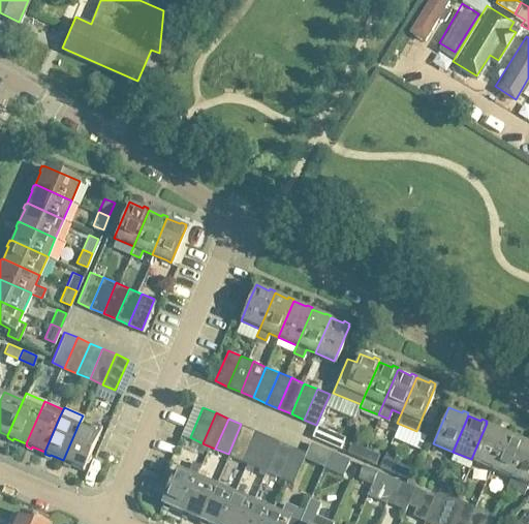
[(69,463),(82,468),(101,424),(92,420),(89,429),(79,424),(63,460),(62,462),(68,464),(69,463)]
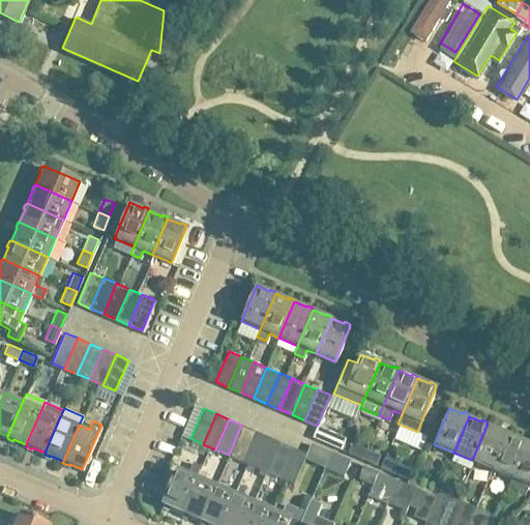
[(317,426),(314,434),(341,446),(345,435),(318,423),(317,426)]
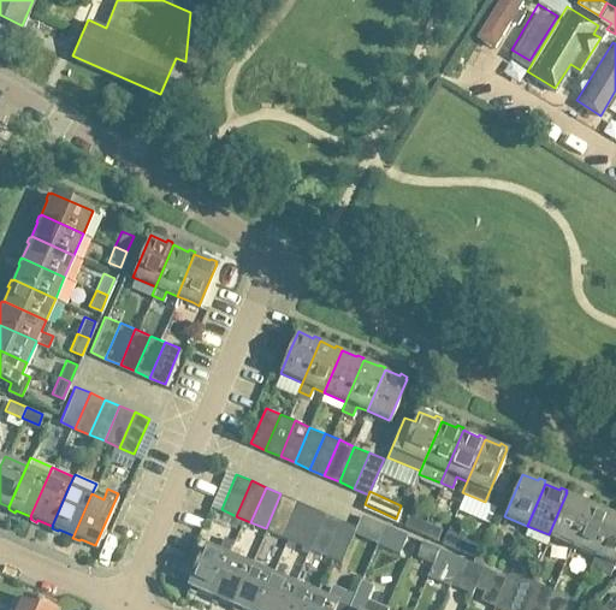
[(570,544),(588,502),(587,502),(588,499),(582,497),(581,499),(567,492),(549,534),(570,544)]
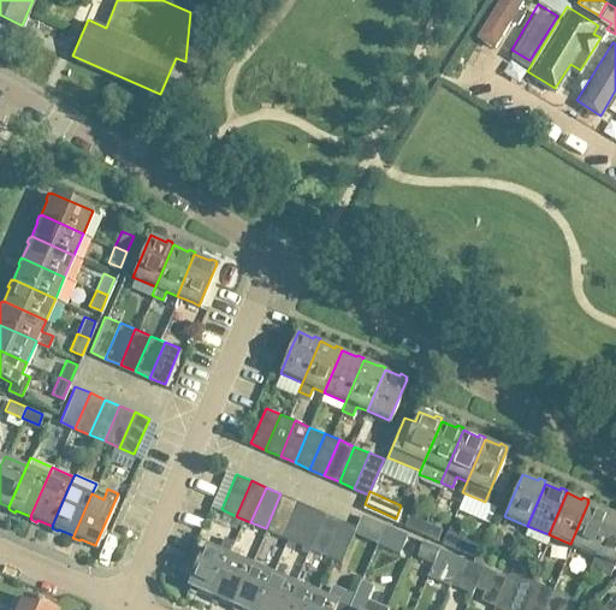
[(280,536),(296,499),(280,493),(266,528),(280,536)]
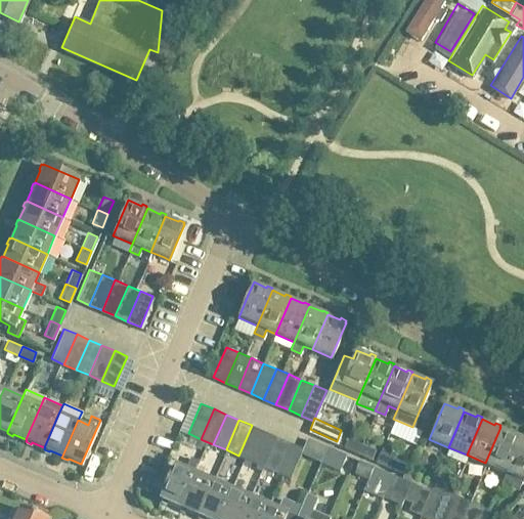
[(251,461),(264,431),(252,425),(238,456),(251,461)]
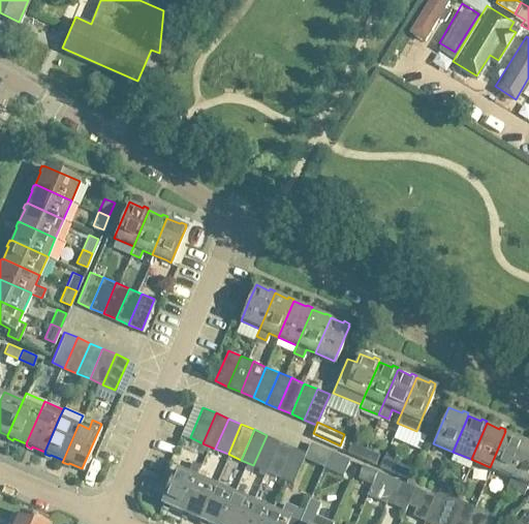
[(508,475),(524,439),(523,439),(524,437),(519,435),(518,437),(505,431),(490,467),(508,475)]
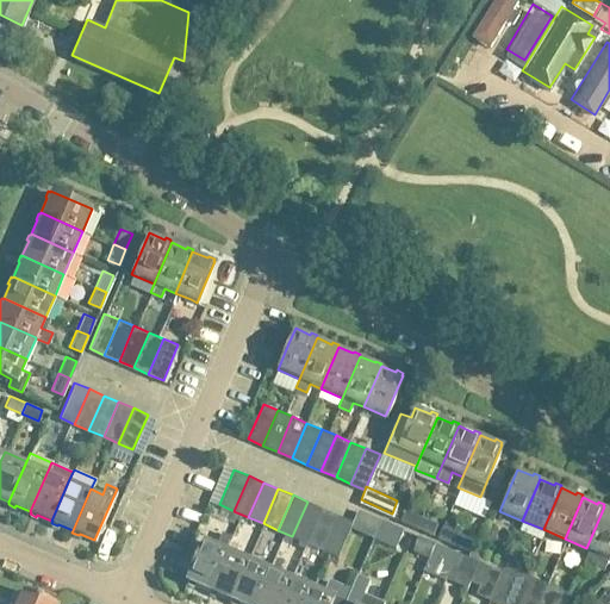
[(307,542),(322,508),(307,502),(292,536),(307,542)]
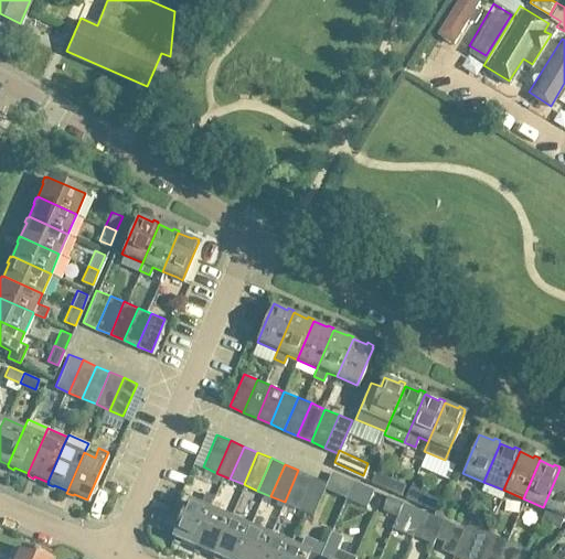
[(541,518),(558,526),(564,511),(564,471),(560,469),(543,507),(545,508),(541,518)]
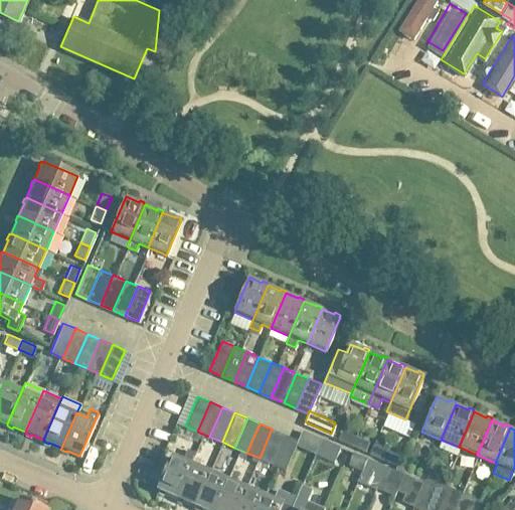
[(272,464),(285,435),(272,429),(260,458),(272,464)]
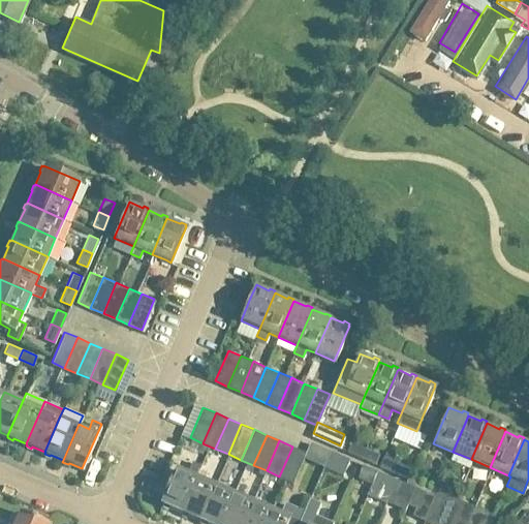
[(350,440),(347,450),(361,456),(365,447),(350,440)]
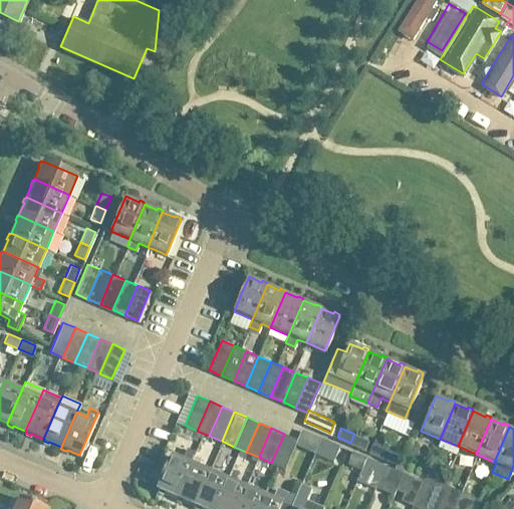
[(294,443),(296,439),(284,434),(271,463),(283,468),(294,443)]
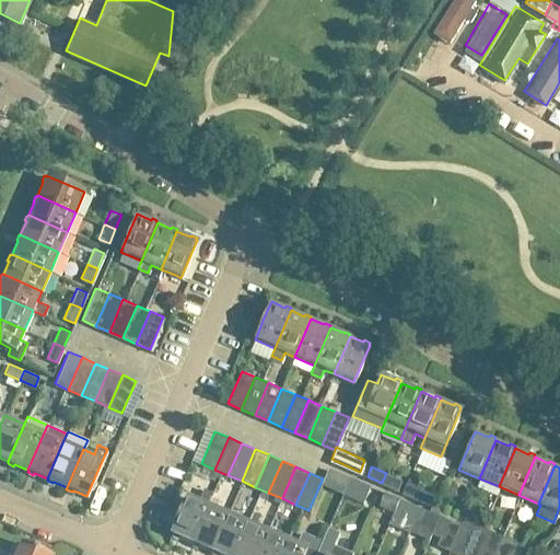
[(400,480),(386,473),(382,483),(396,489),(400,480)]
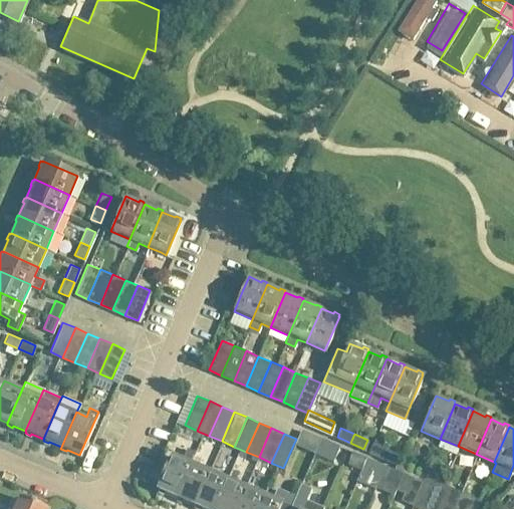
[(333,459),(339,445),(339,444),(321,436),(314,451),(333,459)]
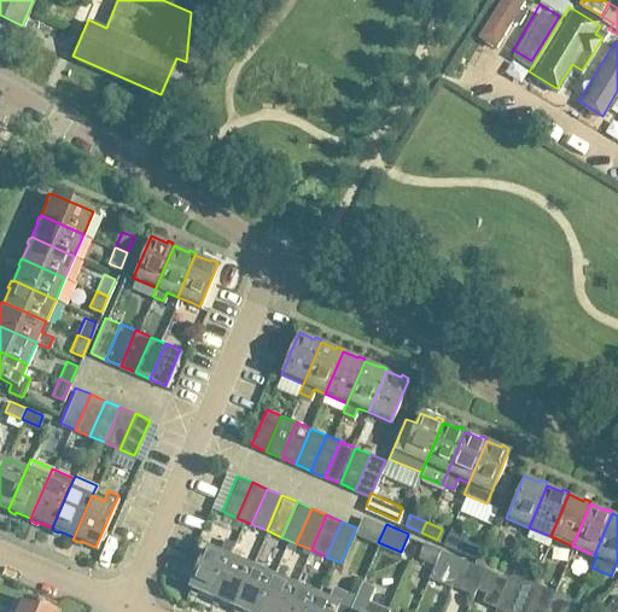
[(459,549),(465,538),(448,531),(443,542),(459,549)]
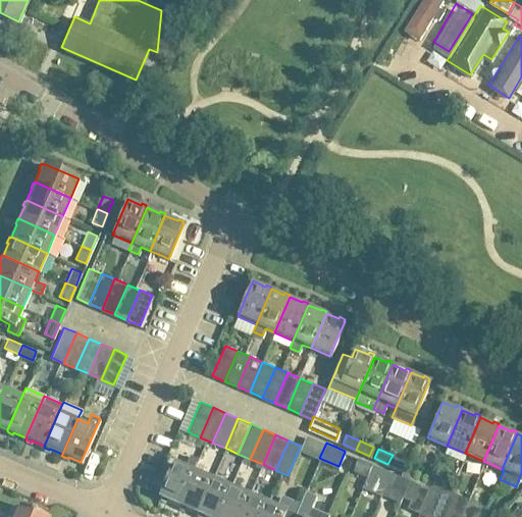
[(178,505),(194,469),(199,457),(190,454),(186,465),(174,461),(159,497),(160,497),(159,499),(164,501),(165,499),(178,505)]
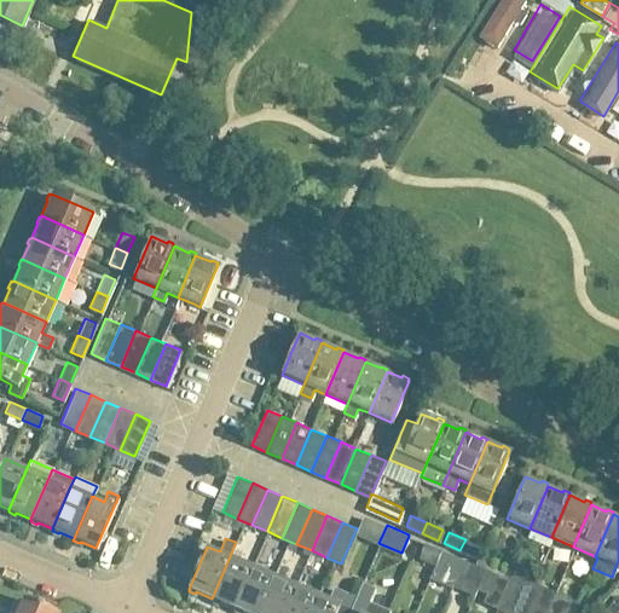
[(435,561),(440,550),(424,543),(420,554),(435,561)]
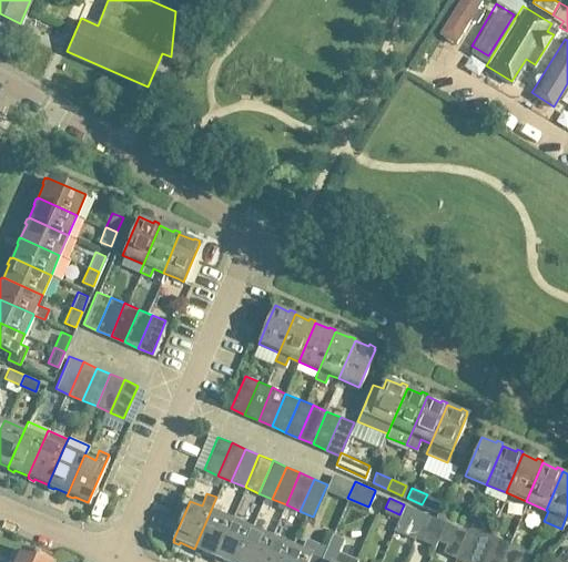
[(415,521),(419,511),(404,504),(399,514),(415,521)]
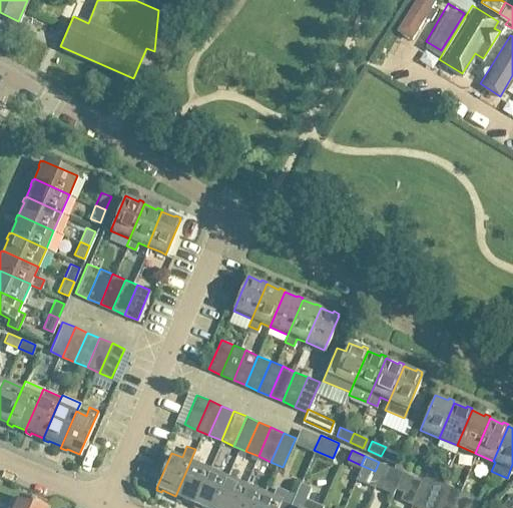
[(193,503),(208,469),(190,461),(175,496),(175,498),(180,500),(180,498),(193,503)]
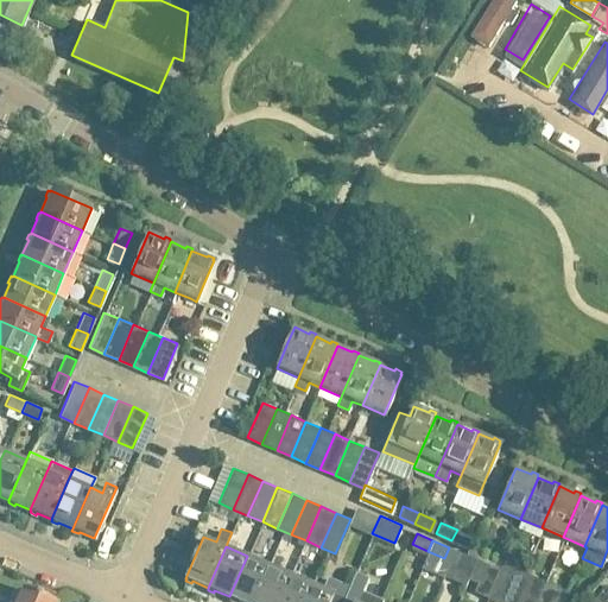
[(470,570),(476,559),(460,552),(455,563),(470,570)]
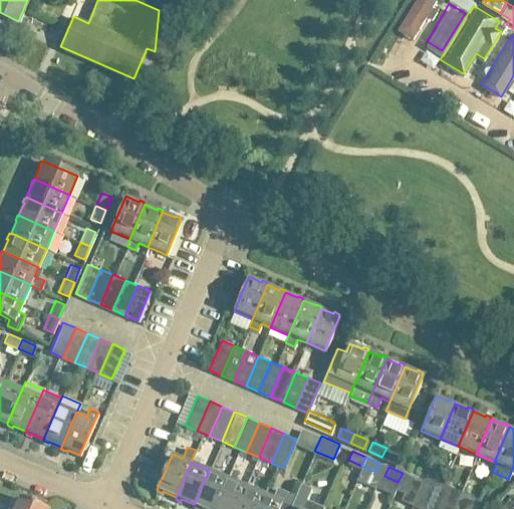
[(204,508),(212,508),(227,477),(209,470),(194,504),(194,505),(194,507),(199,508),(200,507),(204,508)]
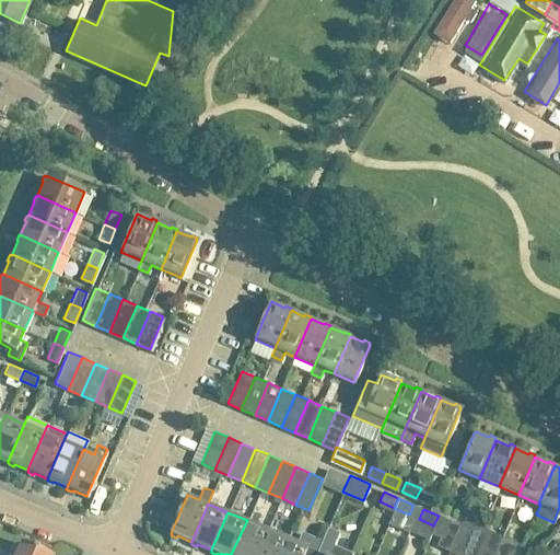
[(448,547),(459,524),(439,516),(433,525),(431,531),(440,534),(436,542),(448,547)]
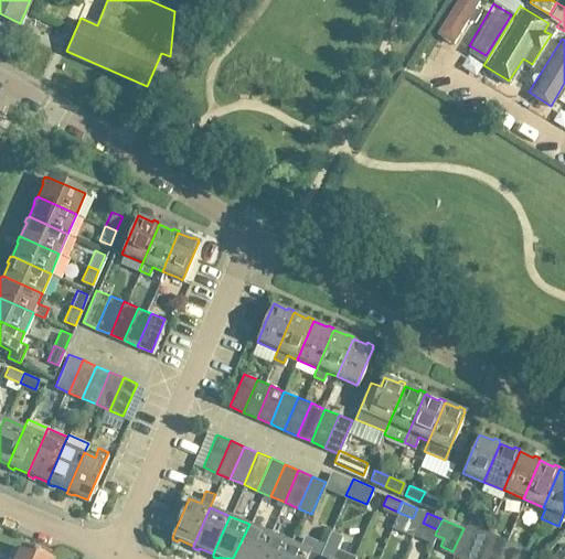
[(466,558),(480,526),(467,520),(466,523),(464,528),(452,551),(452,552),(466,558)]
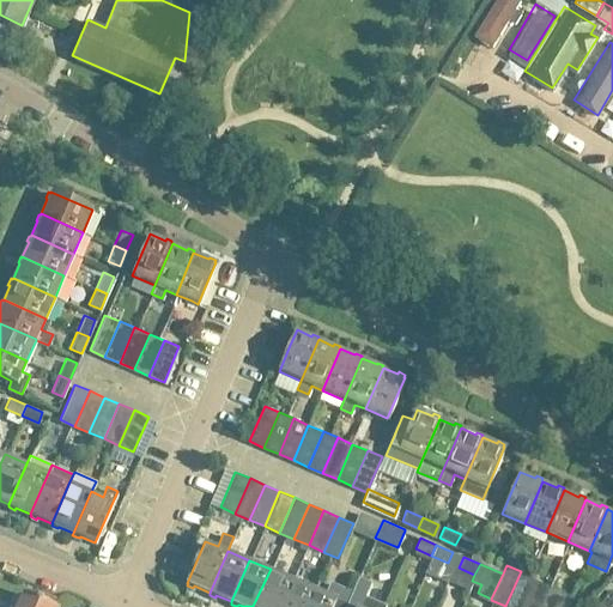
[(279,606),(292,578),(271,569),(253,606),(279,606)]
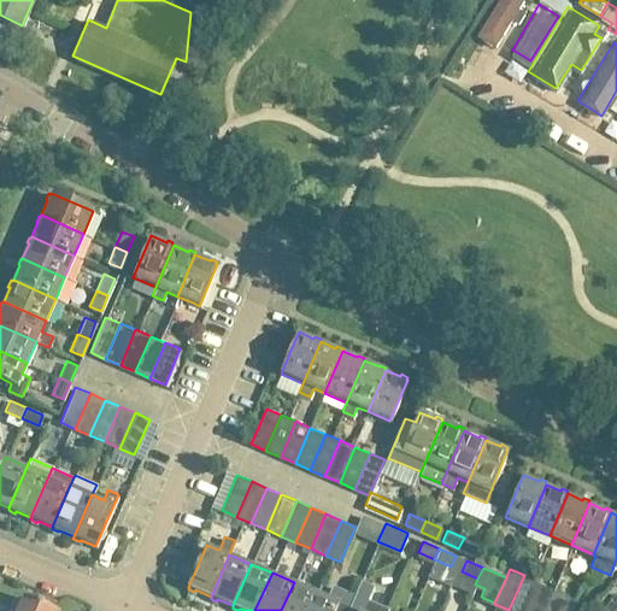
[(510,610),(526,610),(539,581),(524,575),(509,610),(510,610)]
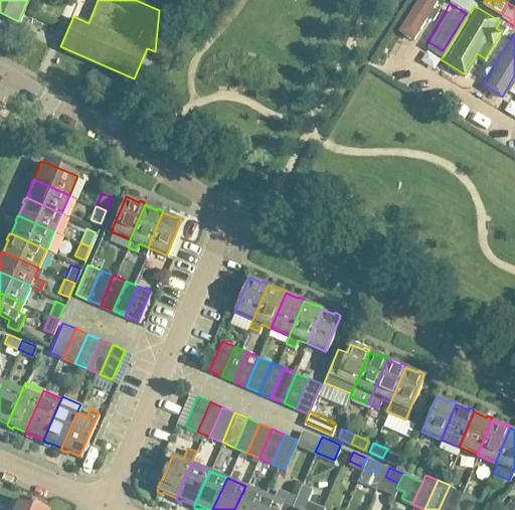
[(302,483),(296,496),(292,505),(290,509),(322,509),(324,506),(307,499),(312,487),(302,483)]
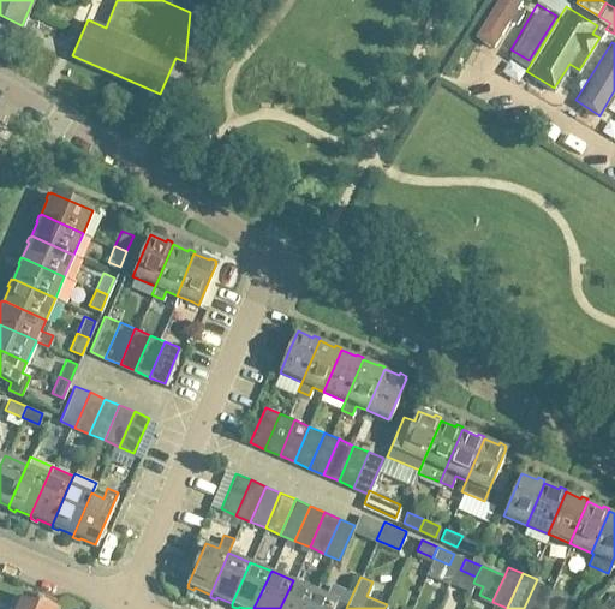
[(542,608),(553,586),(537,579),(524,608),(542,608)]
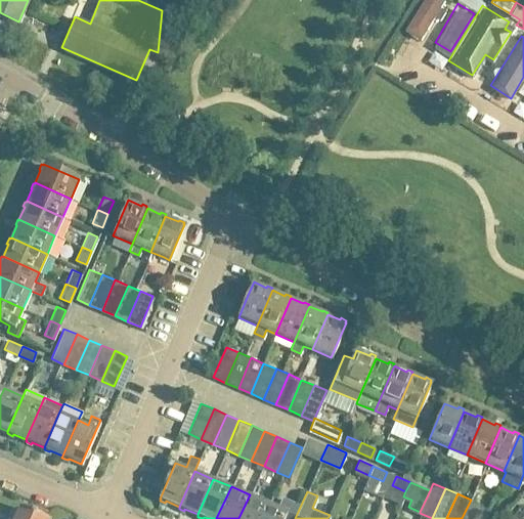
[(260,518),(268,503),(250,494),(238,518),(260,518)]
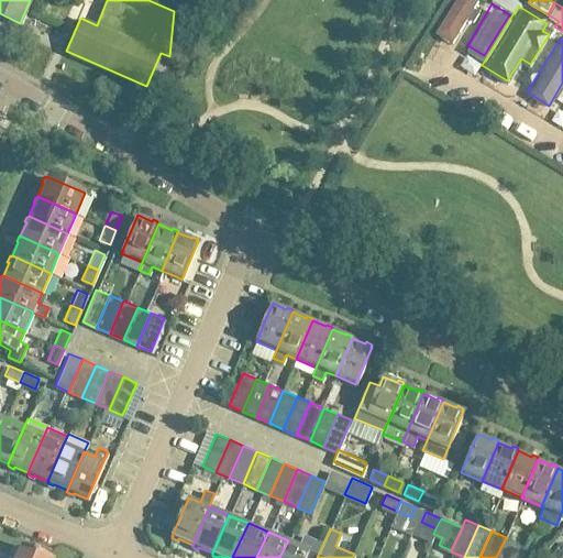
[(319,553),(323,543),(302,534),(298,545),(288,540),(279,557),(304,557),(309,548),(319,553)]
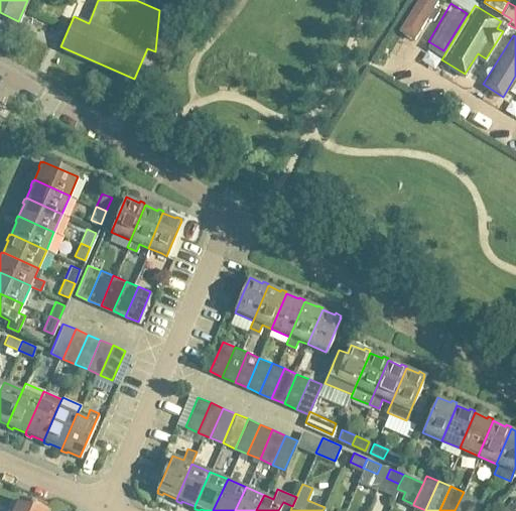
[(470,510),(476,497),(464,492),(455,510),(470,510)]
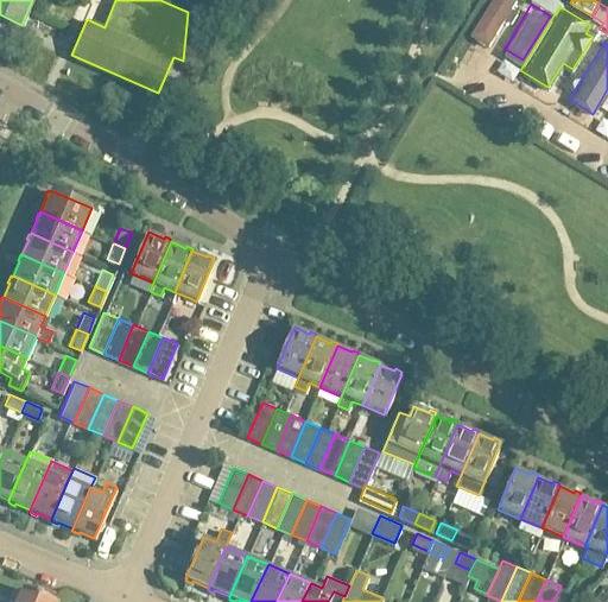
[(602,601),(605,601),(607,599),(607,584),(606,583),(595,596),(602,601)]
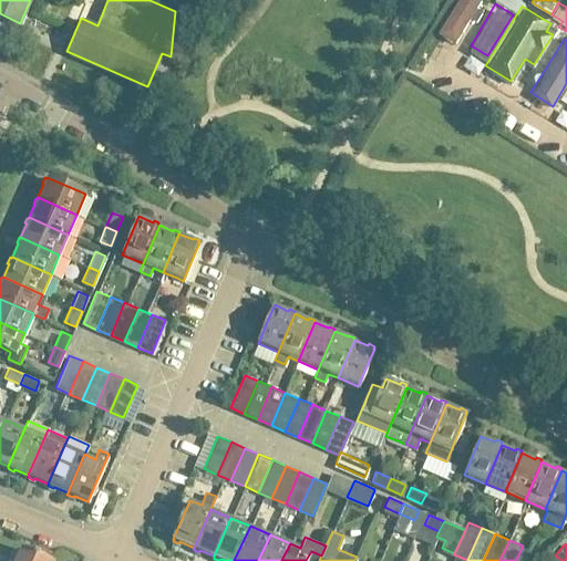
[(53,560),(54,560),(20,546),(20,548),(14,560),(53,560)]
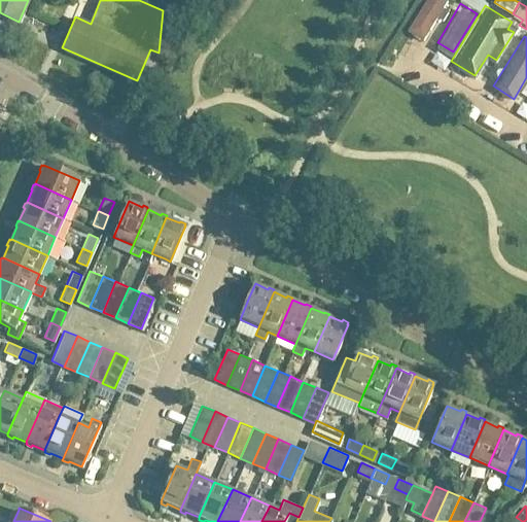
[(494,521),(499,513),(486,508),(480,521),(494,521)]
